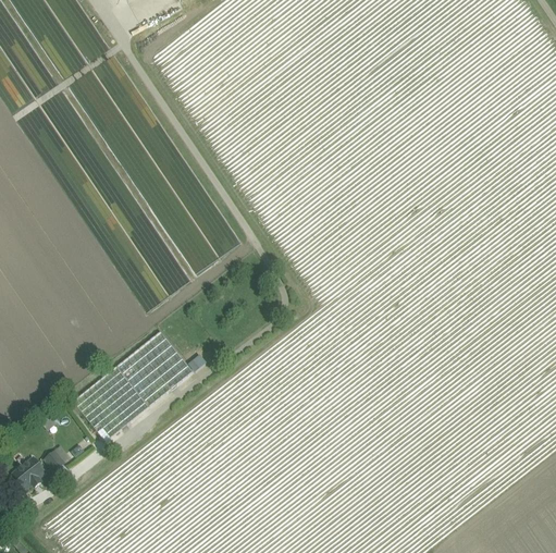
[(160,330),(116,365),(149,406),(193,370),(160,330)]
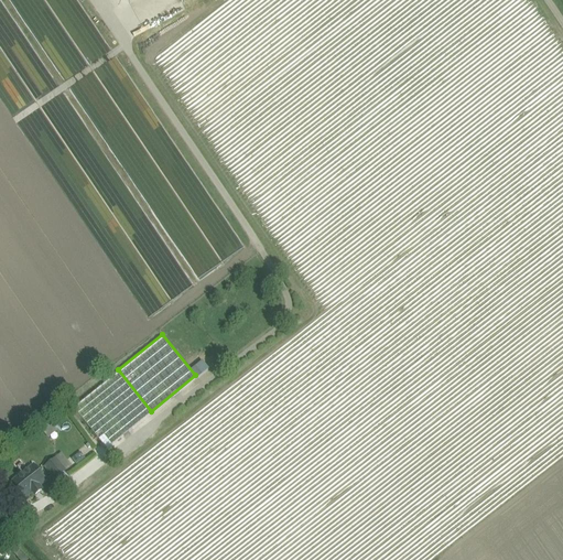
[(196,375),(209,365),(202,356),(190,366),(196,375)]
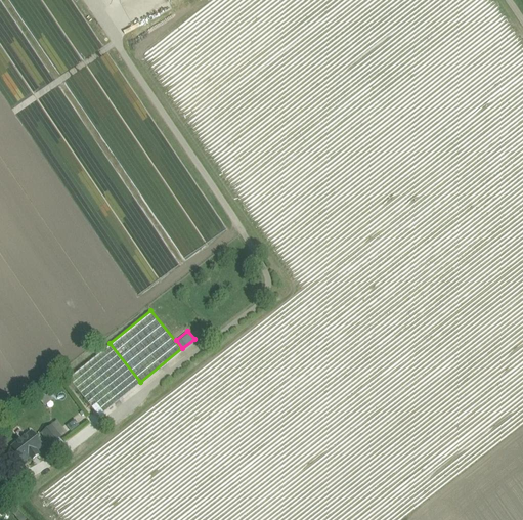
[(110,343),(68,377),(98,415),(140,382),(110,343)]
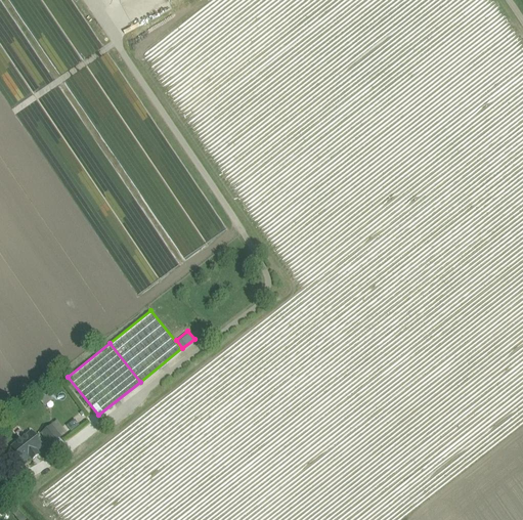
[(51,423),(41,430),(50,442),(59,434),(51,423)]
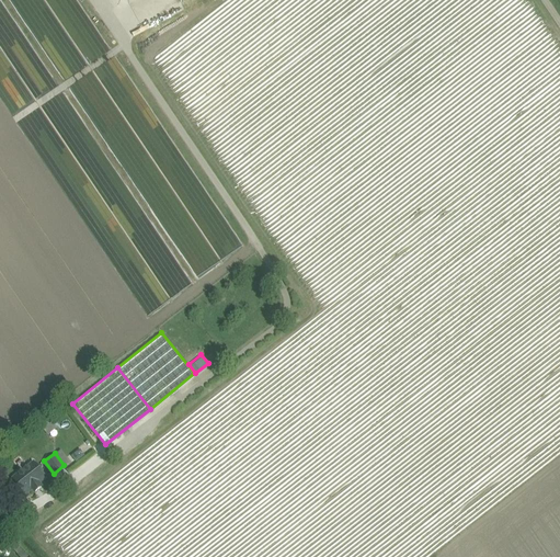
[(32,459),(26,463),(26,464),(21,468),(22,469),(13,476),(25,491),(32,486),(34,489),(41,484),(38,481),(45,476),(33,461),(32,461),(32,459)]
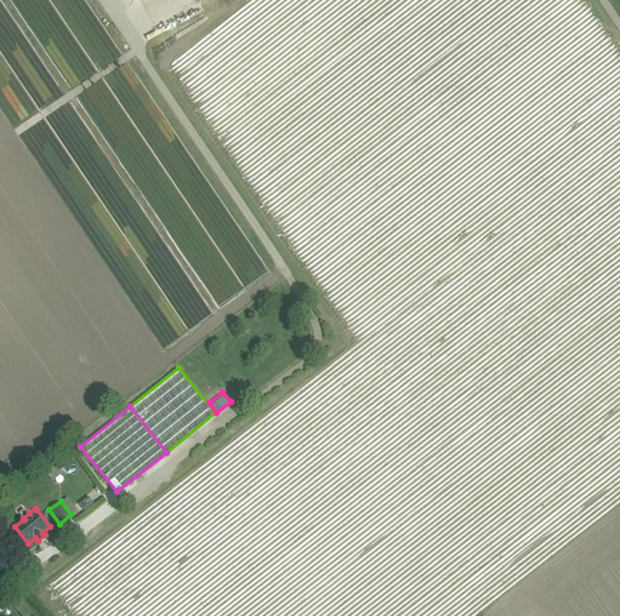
All buildings are outlined.
